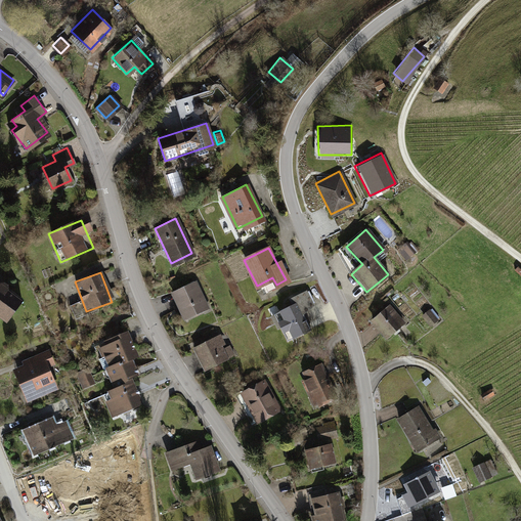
[(194,281),(171,292),(183,317),(207,306),(194,281)]
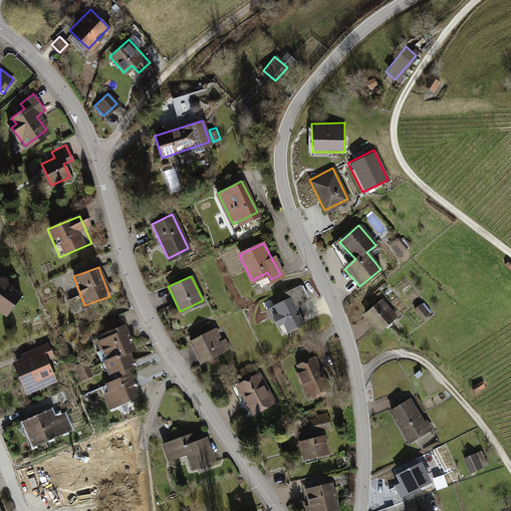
[(0,318),(2,320),(22,298),(0,278),(0,318)]
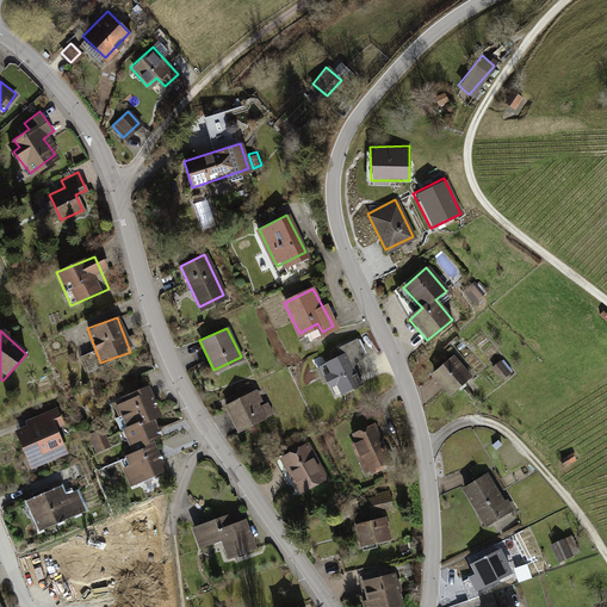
[(357,384),(341,354),(324,364),(339,394),(357,384)]
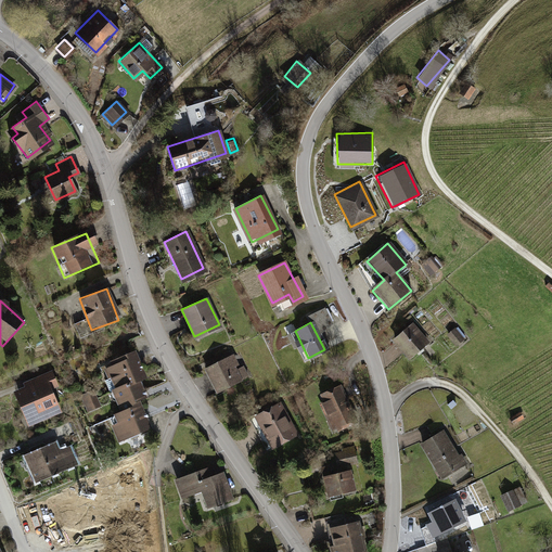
[(410,324),(394,337),(409,356),(425,343),(410,324)]
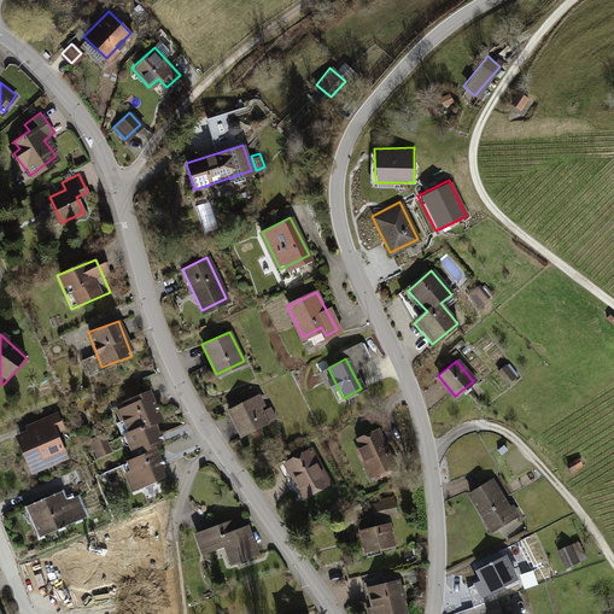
[(507,362),(496,369),(506,382),(516,375),(507,362)]
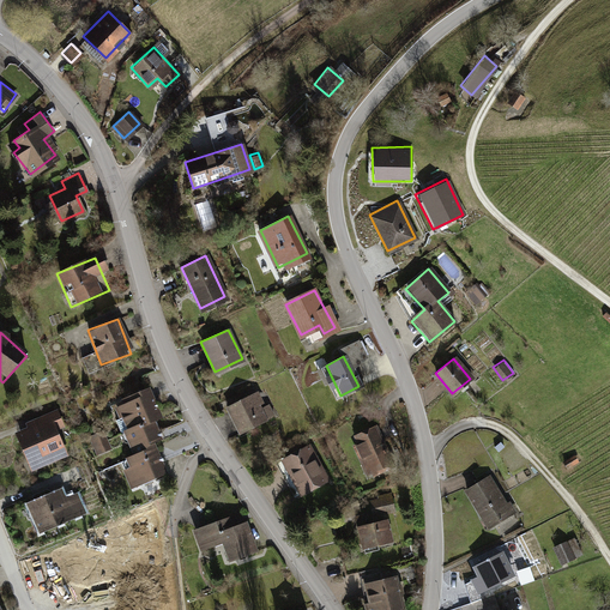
[(121,458),(132,489),(164,477),(155,451),(161,448),(150,421),(159,417),(149,387),(116,399),(127,426),(121,428),(131,454),(121,458)]
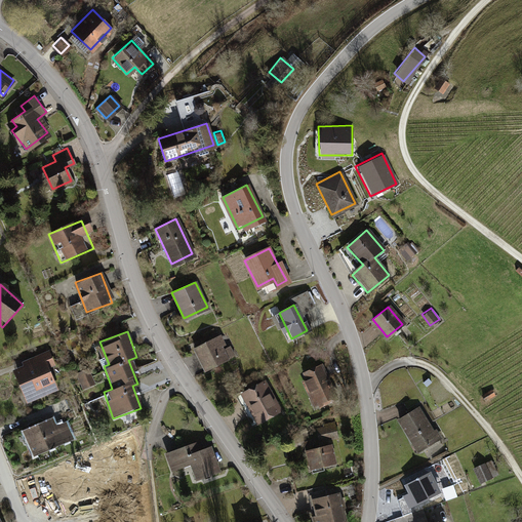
[(215,334),(192,347),(202,367),(227,355),(215,334)]
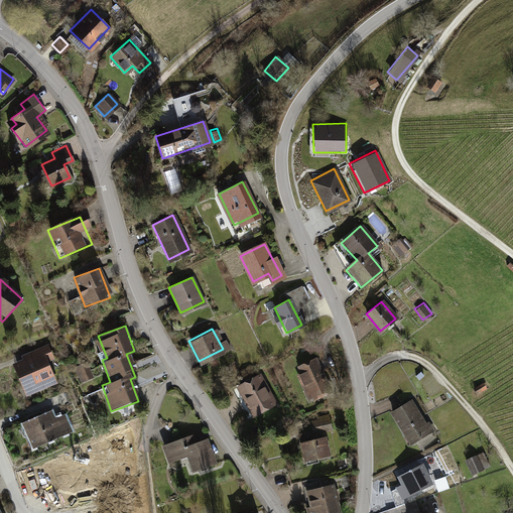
[(13,364),(27,395),(57,381),(49,363),(56,360),(47,341),(24,352),(27,358),(13,364)]
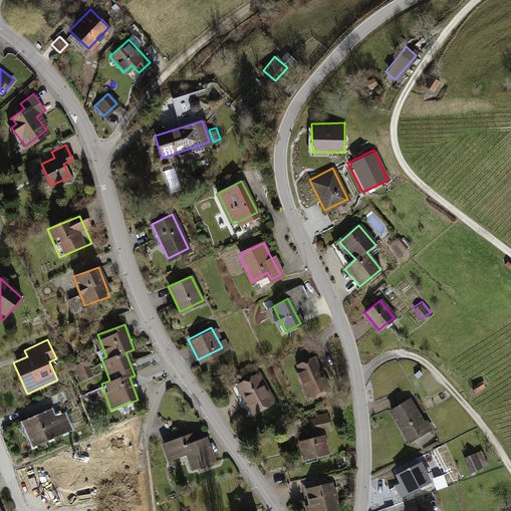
[(313,356),(293,364),(307,397),(326,389),(313,356)]
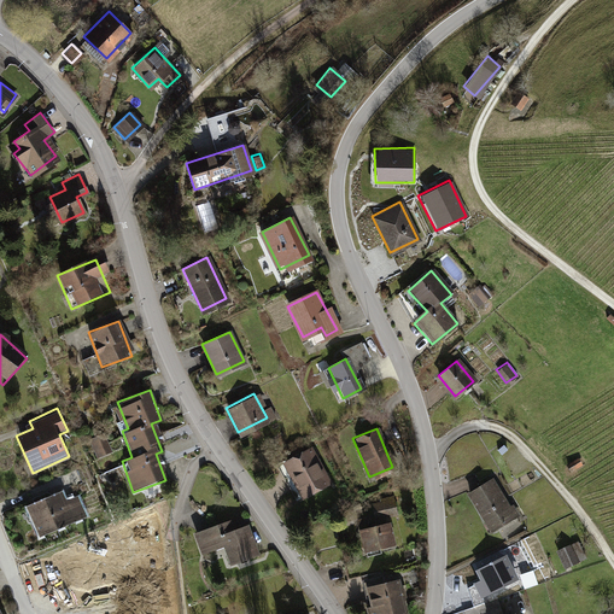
[(106,431),(89,434),(94,456),(111,452),(106,431)]
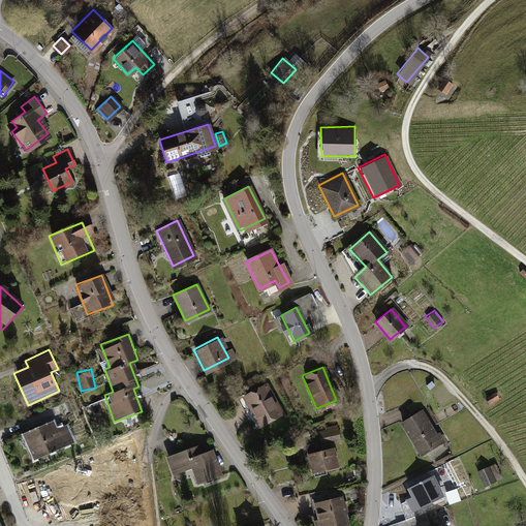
[(266,385),(244,396),(258,424),(280,412),(266,385)]
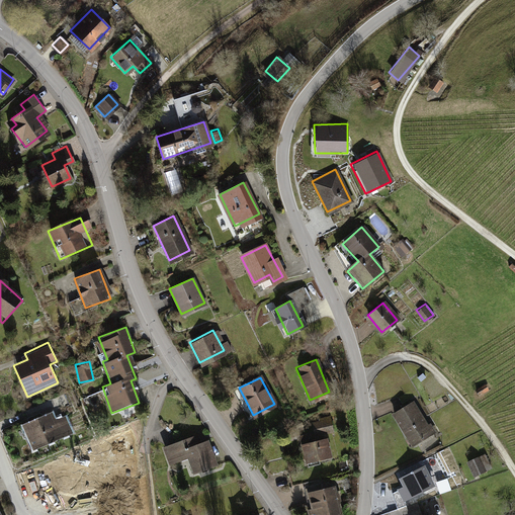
[(484,381),(475,387),(478,392),(487,388),(484,381)]
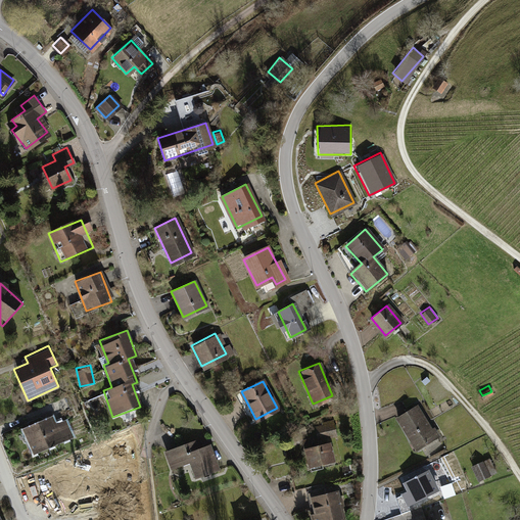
[(416,400),(394,414),(414,446),(436,433),(416,400)]
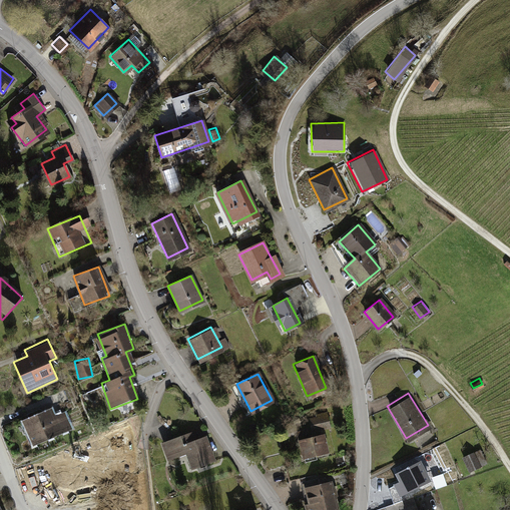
[(46,404),(19,416),(32,445),(69,429),(60,409),(50,413),(46,404)]
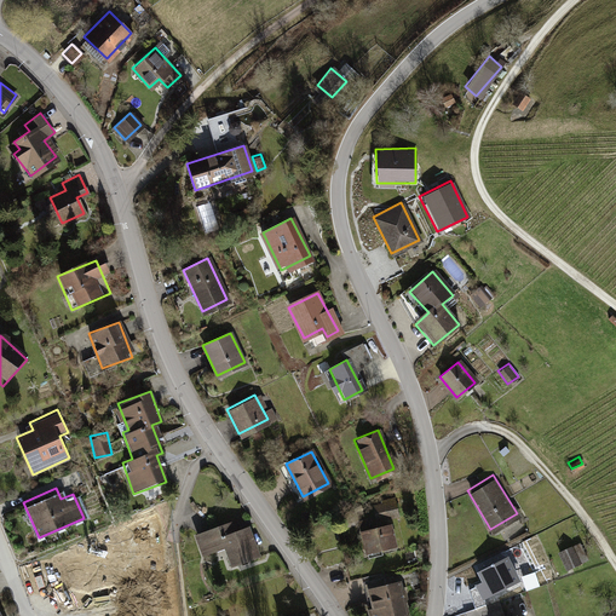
[(392,498),(372,504),(376,518),(396,513),(392,498)]
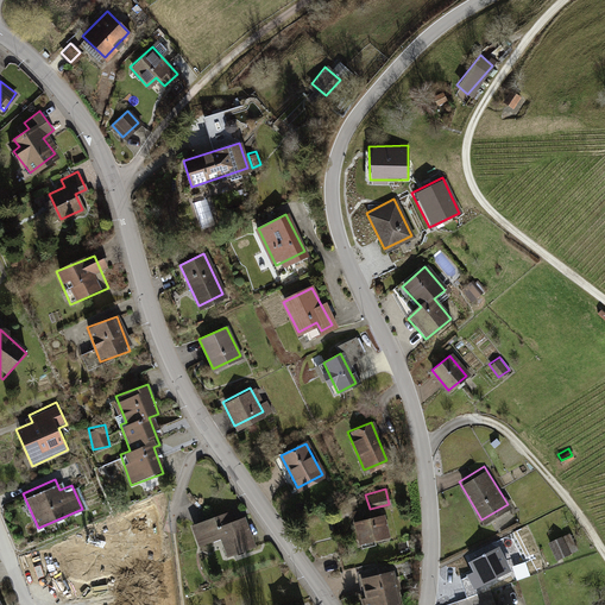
[(228,508),(190,521),(196,537),(218,530),(225,552),(250,542),(240,515),(232,517),(228,508)]
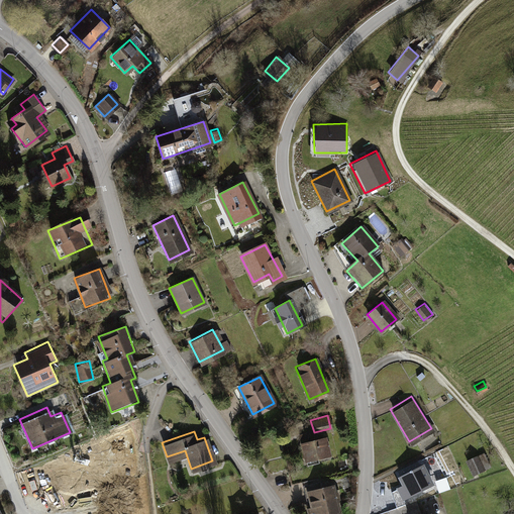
[(324,438),(302,443),(306,460),(328,454),(324,438)]
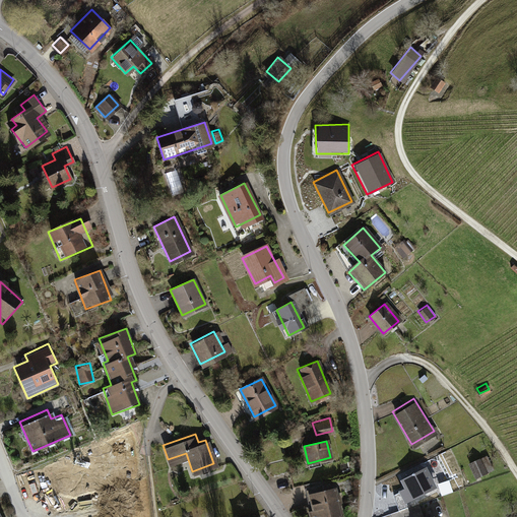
[(480,455),(468,460),(473,473),(486,468),(480,455)]
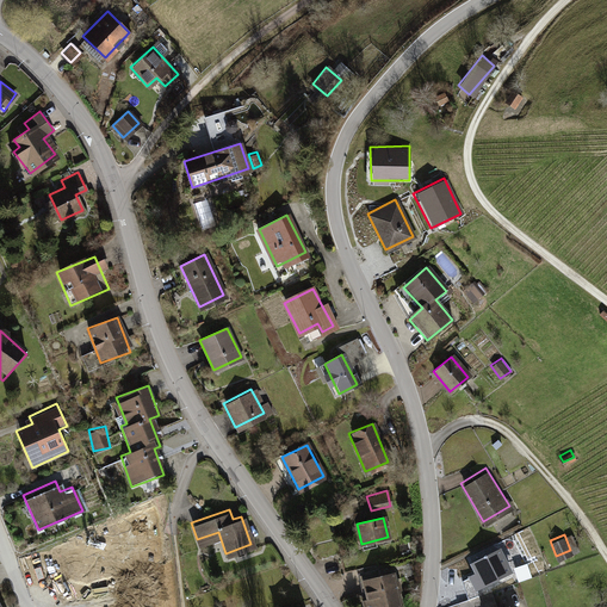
[(500,544),(470,557),(482,583),(511,570),(500,544)]
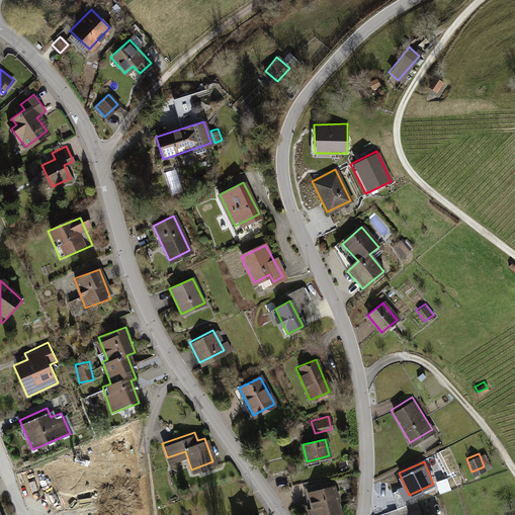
[(332,485),(307,490),(312,514),(327,514),(338,513),(332,485)]
